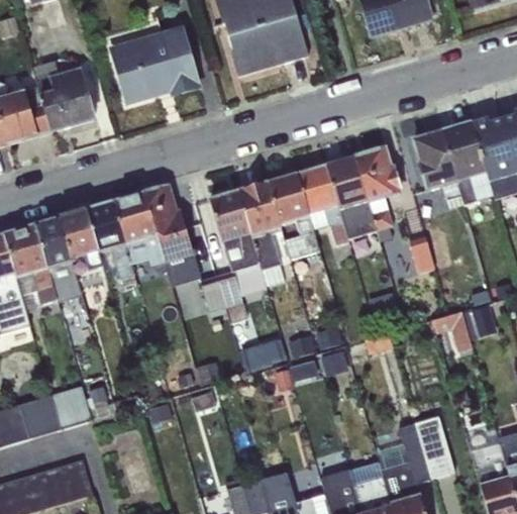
[(216,0),(238,76),(308,55),(292,0),(216,0)]
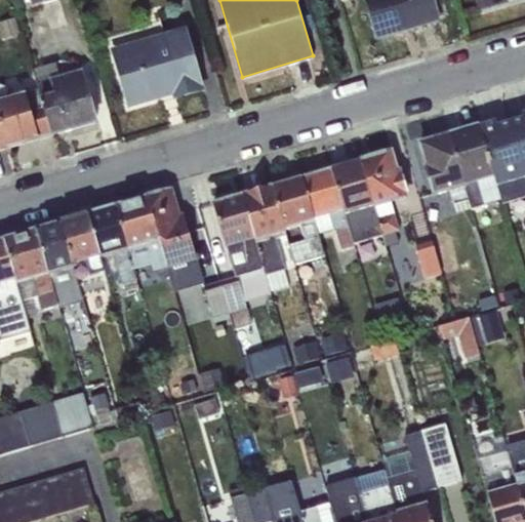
[(366,0),(376,37),(439,18),(433,0),(366,0)]
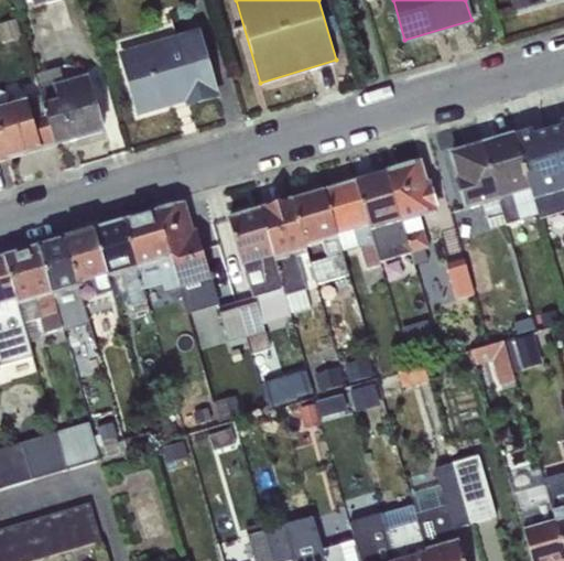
[(15,17),(0,21),(0,27),(3,39),(21,34),(15,17)]
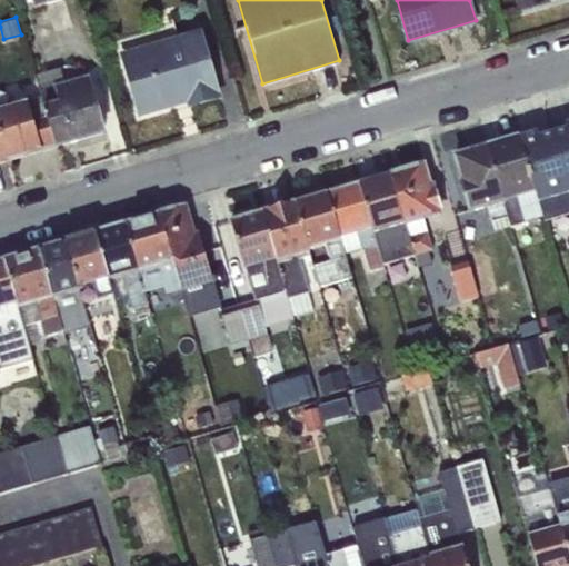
[(199,28),(121,50),(139,112),(189,98),(190,103),(219,95),(199,28)]
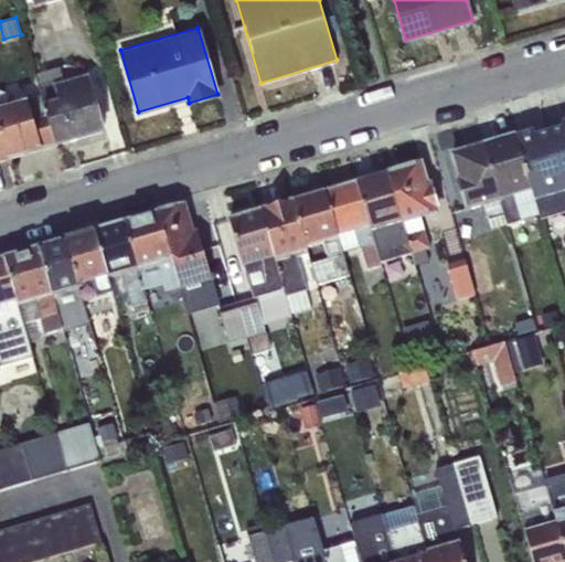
[(61,64),(36,73),(42,87),(66,80),(61,64)]
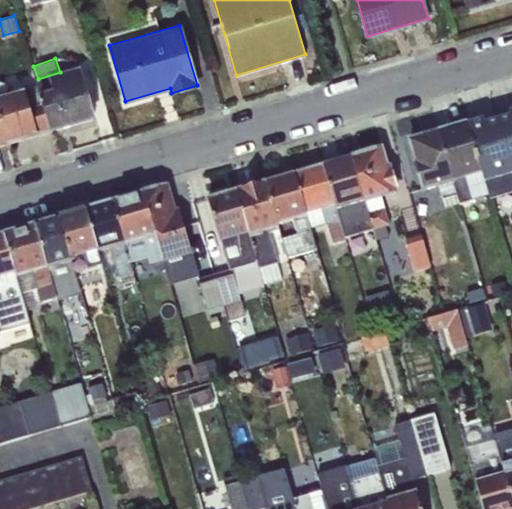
[(94,117),(79,66),(60,72),(38,79),(36,80),(37,84),(50,129),(94,117)]
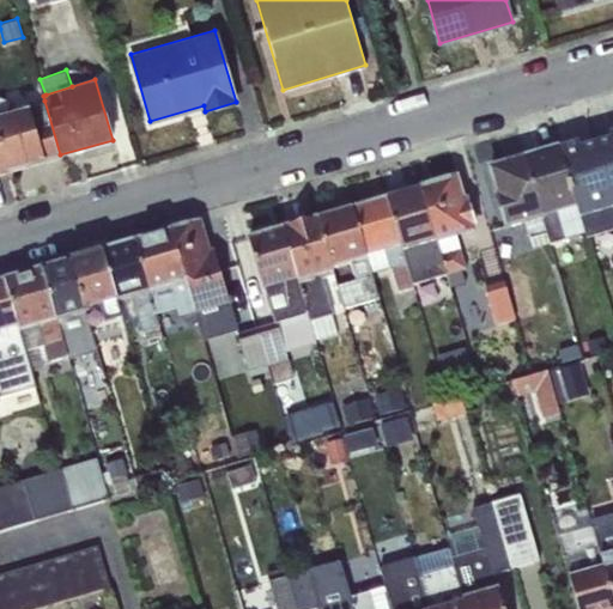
[(44,101),(0,114),(0,139),(10,170),(60,154),(44,101)]
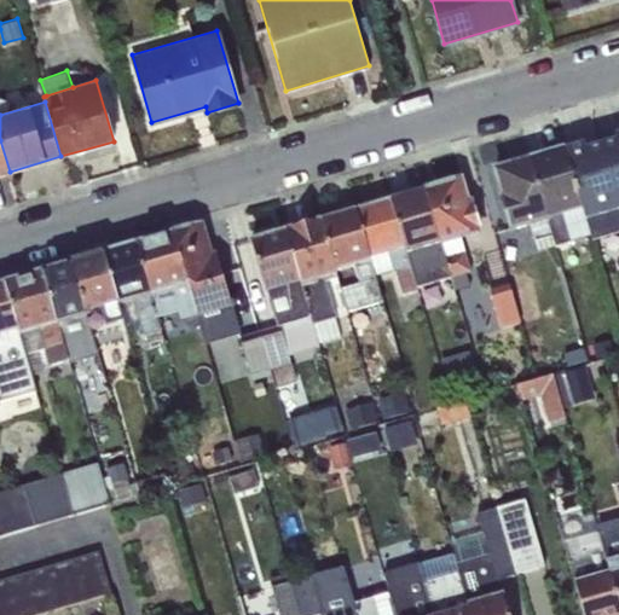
[(617,138),(601,143),(618,201),(618,131),(614,132),(617,138)]
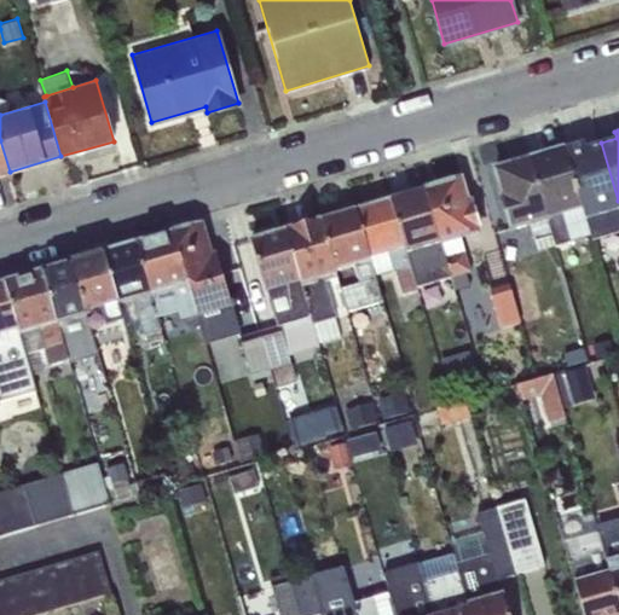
[(585,141),(563,148),(589,233),(590,239),(618,231),(618,201),(601,143),(586,146),(585,141)]
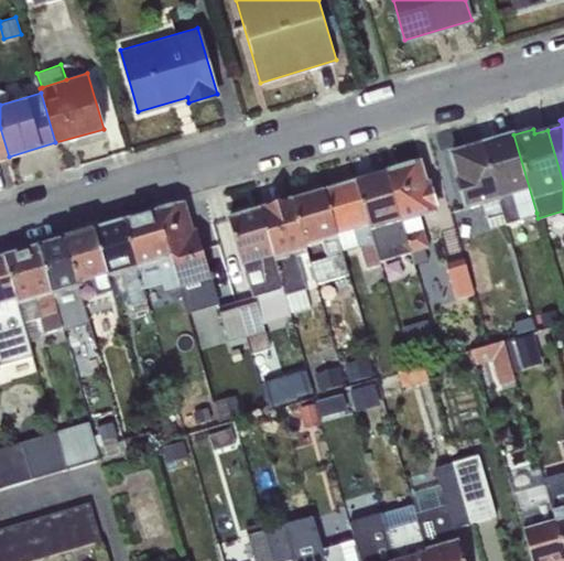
[(513,135),(481,143),(503,222),(537,213),(513,135)]
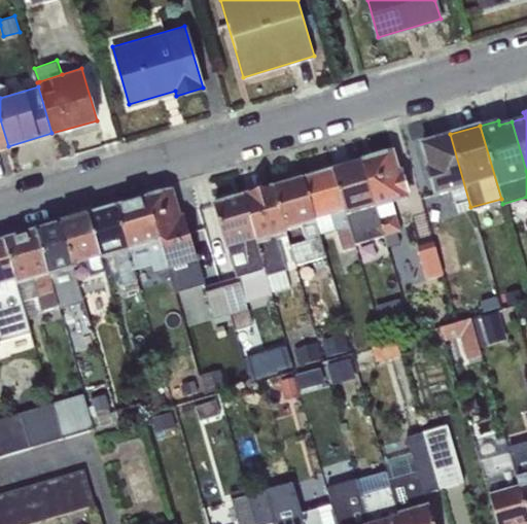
[(470,207),(450,134),(422,142),(437,195),(452,190),(458,211),(470,207)]
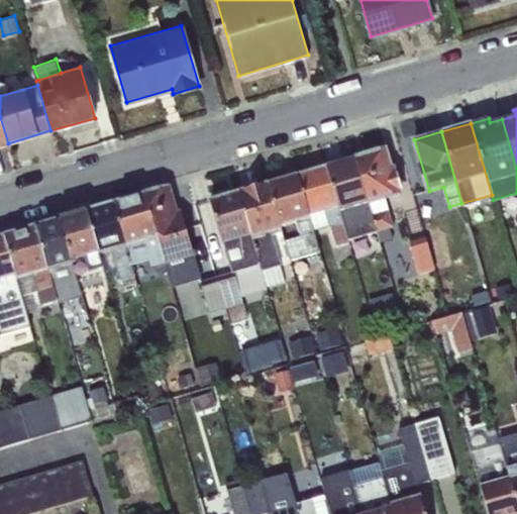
[(385,148),(354,158),(369,204),(376,229),(376,230),(393,225),(385,200),(394,198),(403,194),(394,163),(390,164),(385,148)]
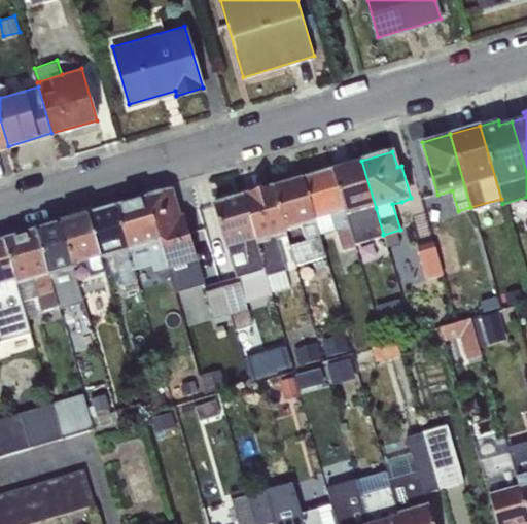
[(361,161),(331,169),(345,216),(376,208),(361,161)]
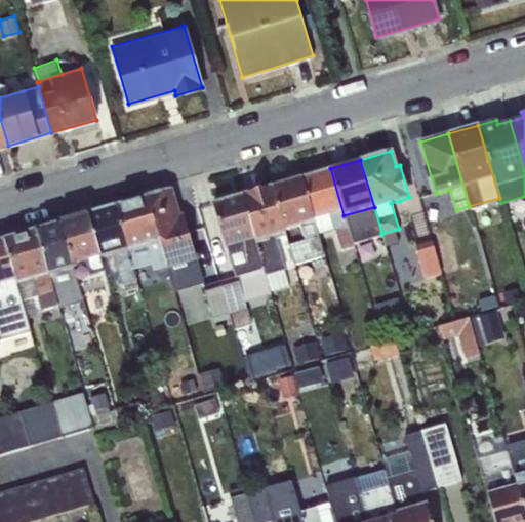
[(330,168),(301,177),(317,232),(333,228),(340,248),(352,244),(352,242),(344,215),(330,168)]
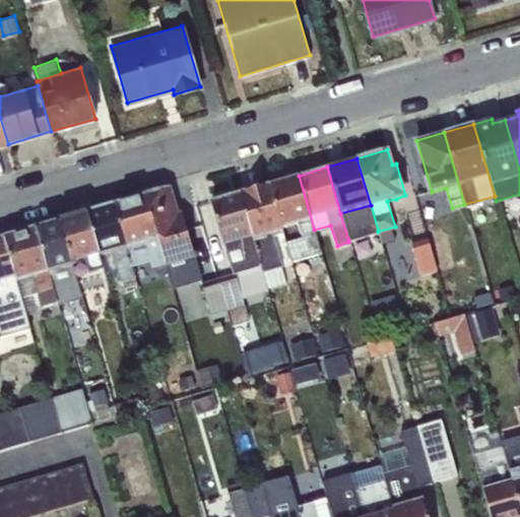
[(299,176),(269,184),(281,227),(298,222),(302,236),(285,241),(290,261),(320,252),(314,230),(299,176)]
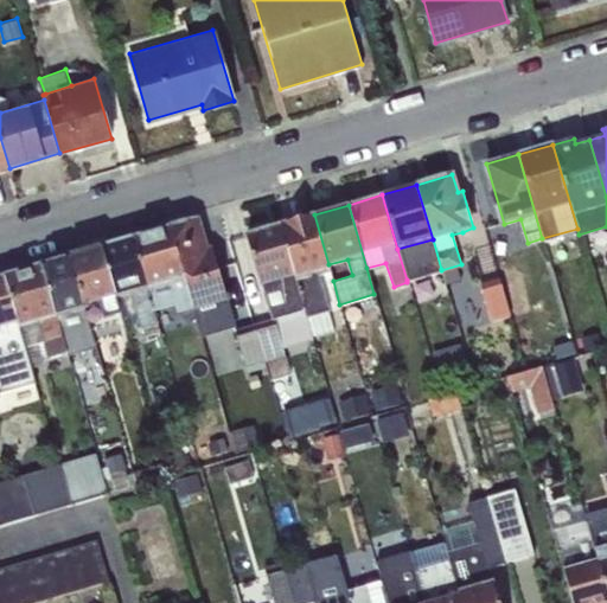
[(314,215),(280,225),(305,309),(312,335),(333,328),(328,309),(317,270),(328,268),(328,264),(314,215)]
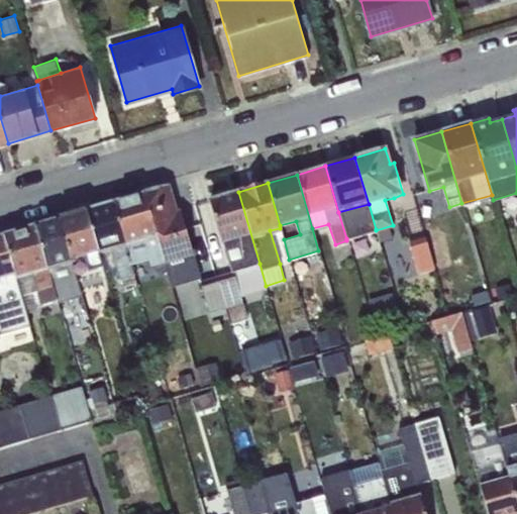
[(168,186),(144,193),(164,261),(172,287),(201,280),(182,207),(175,209),(168,186)]
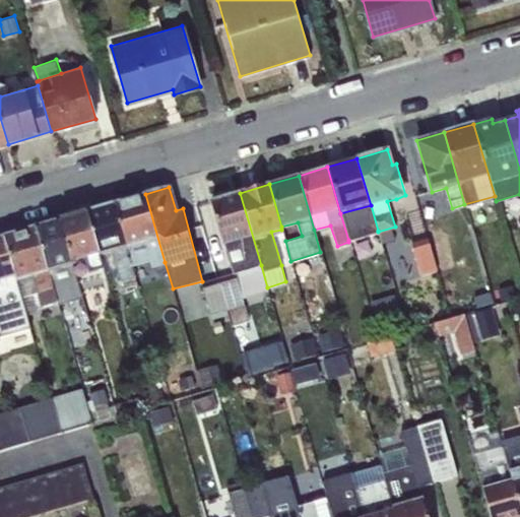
[(261,265),(240,193),(211,201),(233,272),(261,265)]
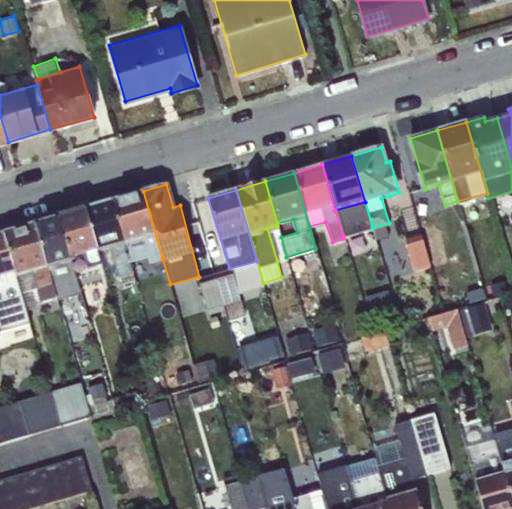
[(143,191),(112,200),(130,261),(147,256),(149,262),(162,258),(143,191)]
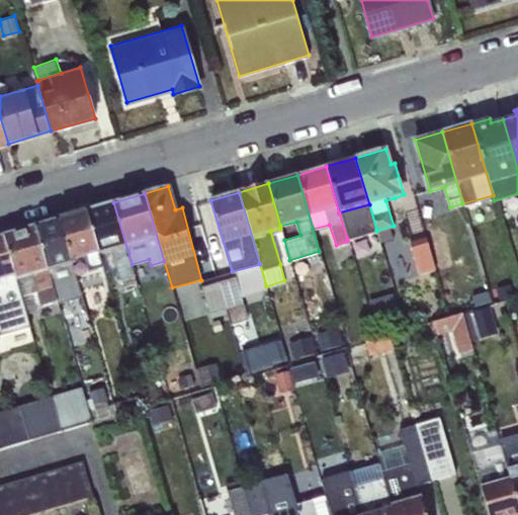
[(113,202),(86,209),(105,277),(107,282),(135,274),(132,264),(113,202)]
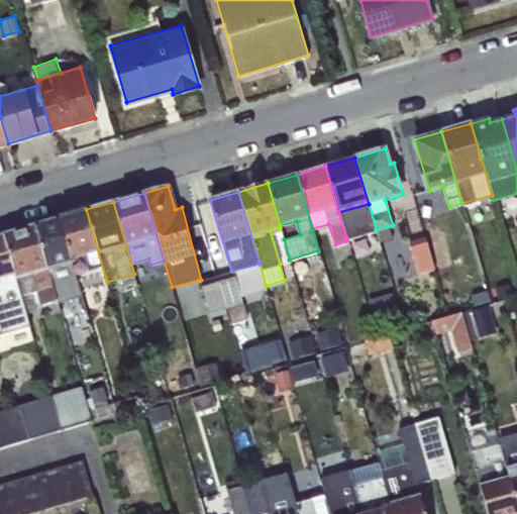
[(369,204),(338,212),(346,238),(376,229),(369,204)]
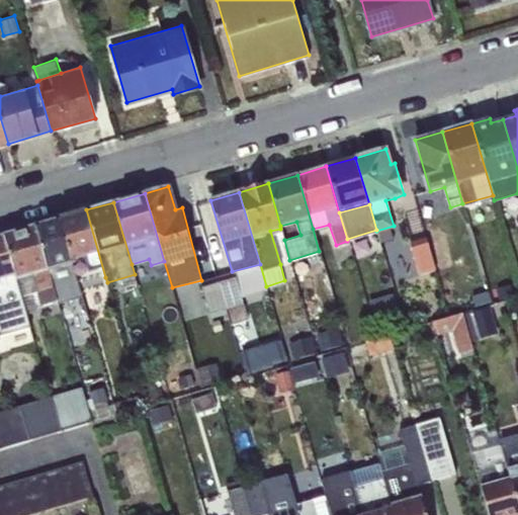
[(86,209),(60,218),(79,285),(105,277),(86,209)]
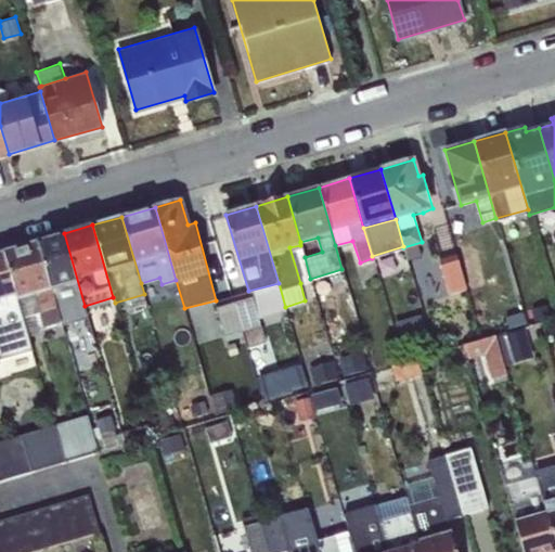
[(448,228),(433,231),(449,293),(466,287),(448,228)]
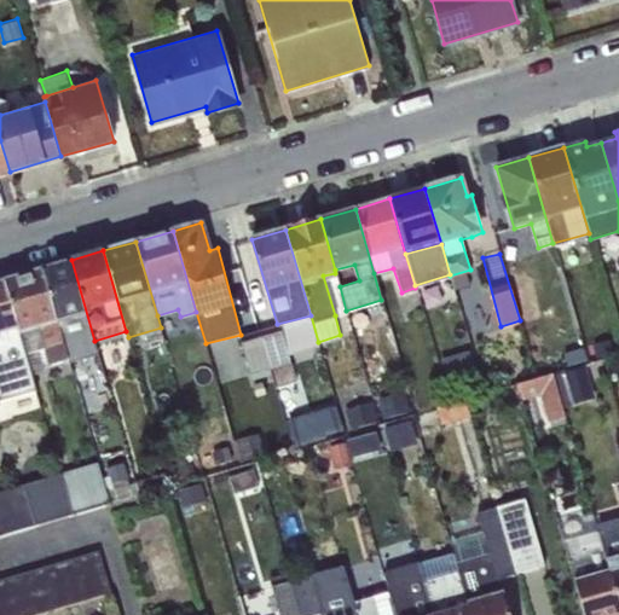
[(71,260),(42,268),(68,359),(97,350),(94,341),(71,260)]
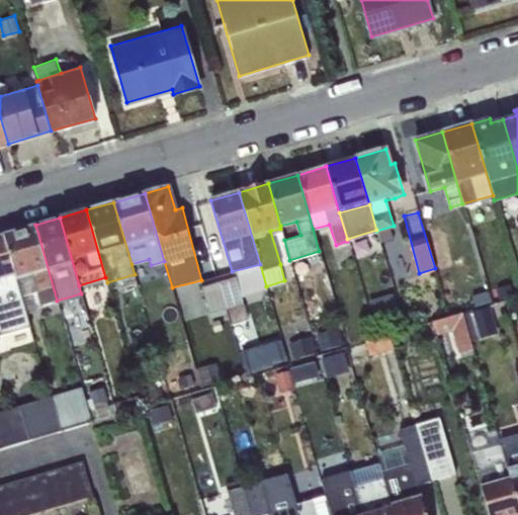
[(35,225),(3,234),(25,309),(57,301),(35,225)]
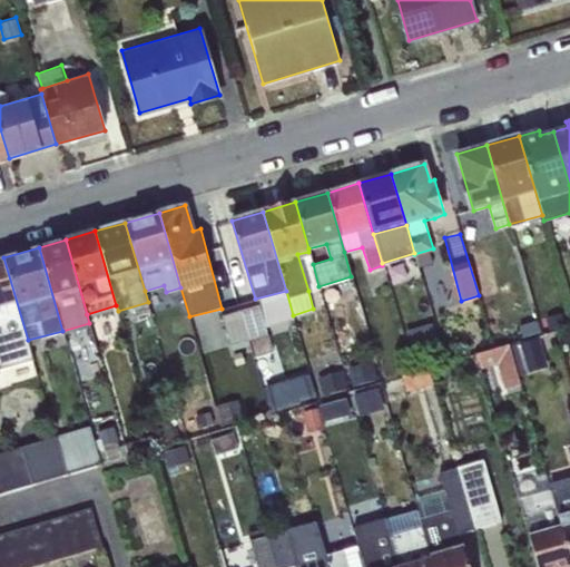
[(3,257),(0,258),(0,367),(33,357),(28,340),(3,257)]
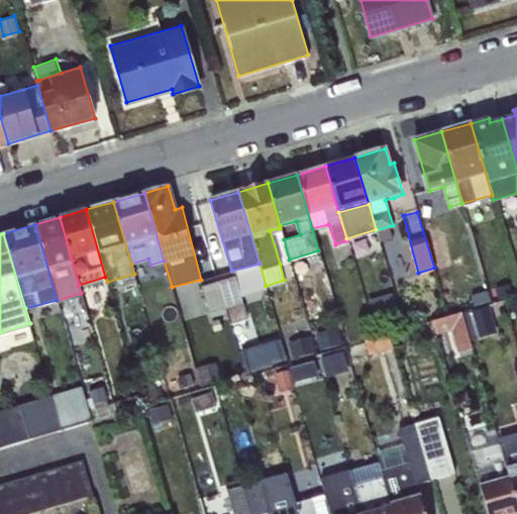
[(233,272),(216,276),(227,312),(230,323),(247,318),(233,272)]
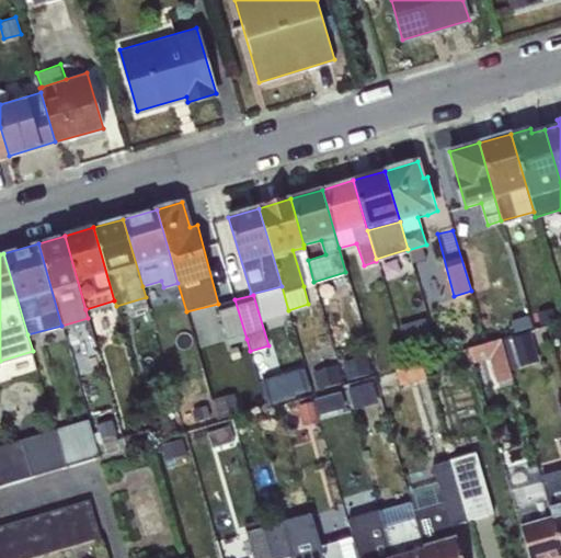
[(247,339),(235,299),(217,305),(226,338),(227,338),(228,344),(247,339)]
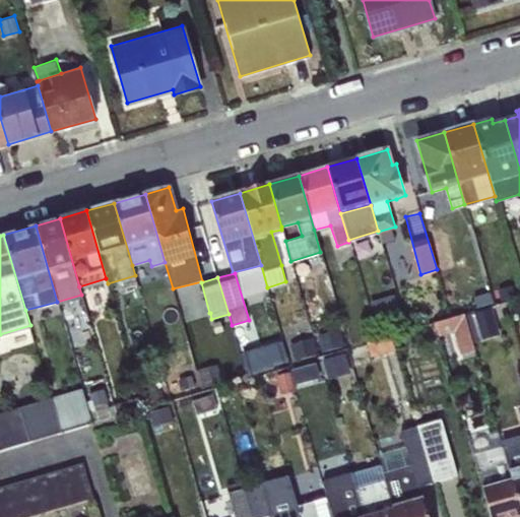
[(395,293),(369,301),(377,327),(403,320),(395,293)]
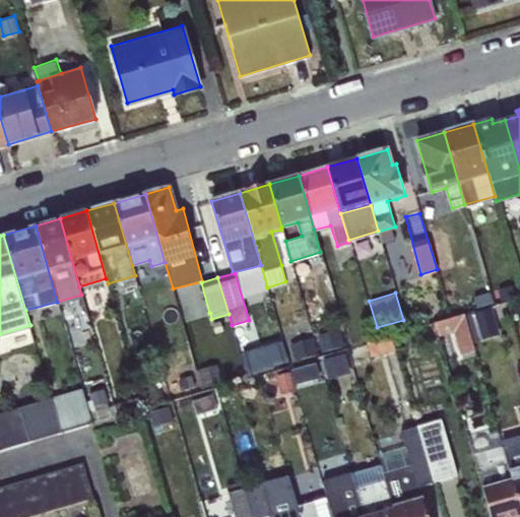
[(472,310),(464,312),(473,341),(499,332),(493,308),(473,314),(472,310)]
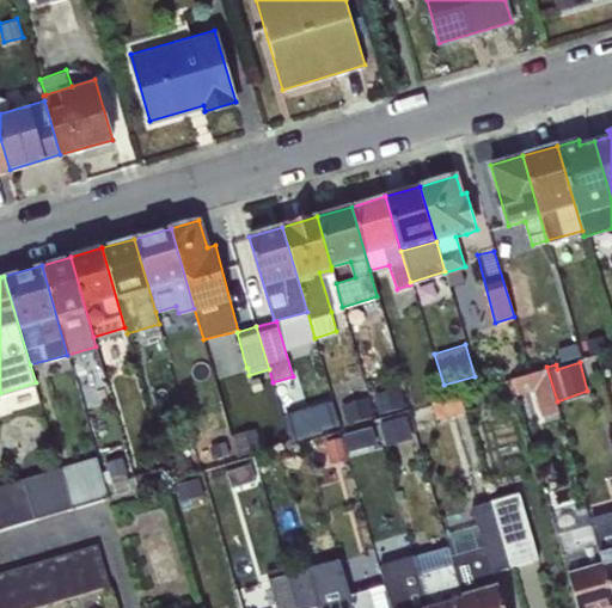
[(557,401),(546,367),(532,372),(512,378),(516,395),(534,390),(542,416),(560,411),(557,401)]
